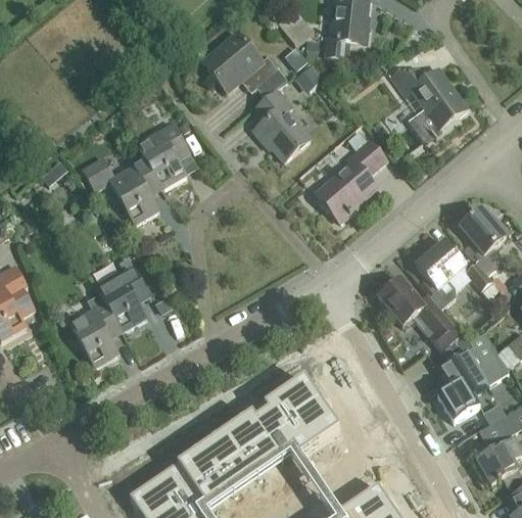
[(336,0),(332,39),(329,38),(327,55),(348,57),(350,42),(367,44),(369,24),(366,22),(369,0),(336,0)]
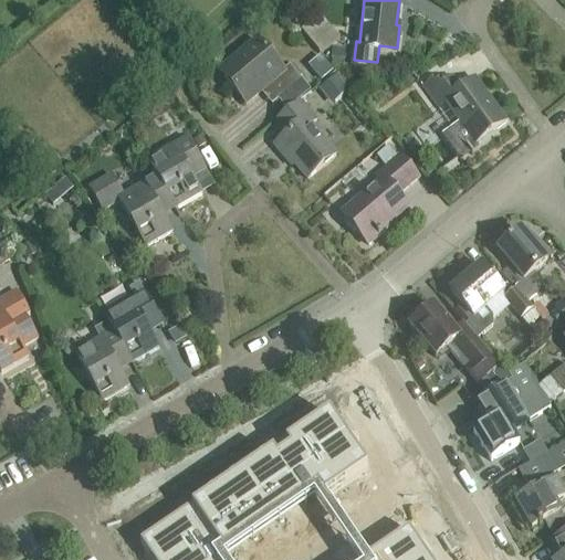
[(318,53),(338,41),(320,11),(300,24),(318,53)]
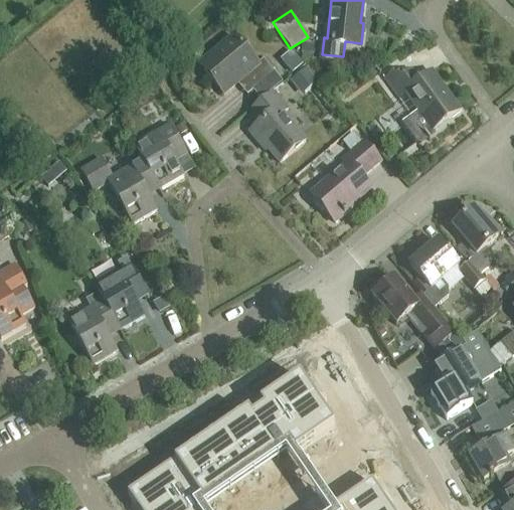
[(235,33),(201,61),(224,90),(238,78),(243,74),(253,87),(276,68),(265,56),(259,61),(235,33)]
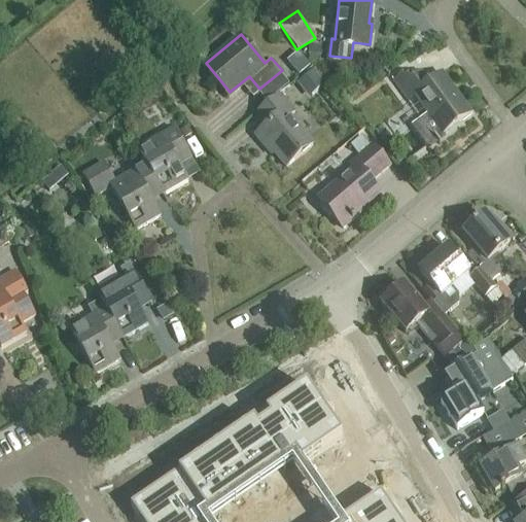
[(411,69),(408,66),(394,75),(409,96),(417,91),(430,109),(417,118),(431,139),(445,129),(444,129),(471,108),(443,68),(429,77),(422,67),(418,70),(415,66),(411,69)]
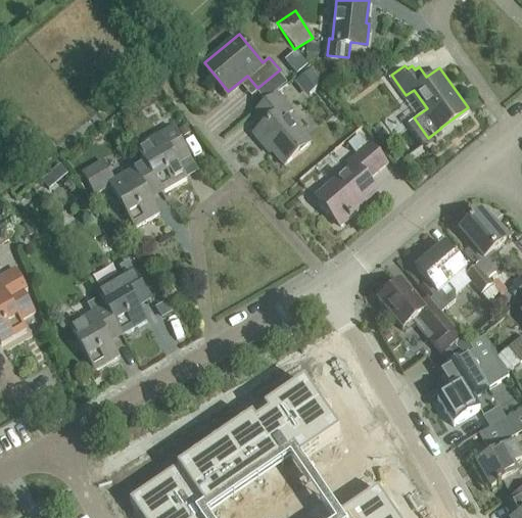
[(305,96),(322,83),(311,68),(294,82),(305,96)]
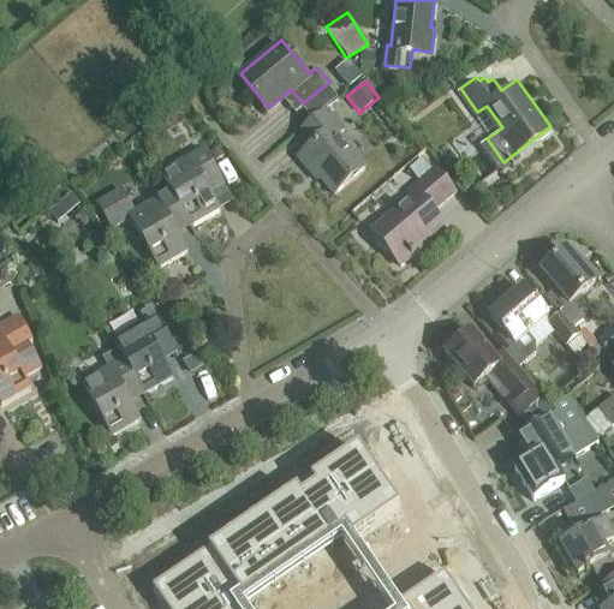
[(329,102),(311,115),(302,124),(315,141),(300,153),(313,167),(316,165),(337,189),(368,162),(340,130),(347,123),(329,102)]
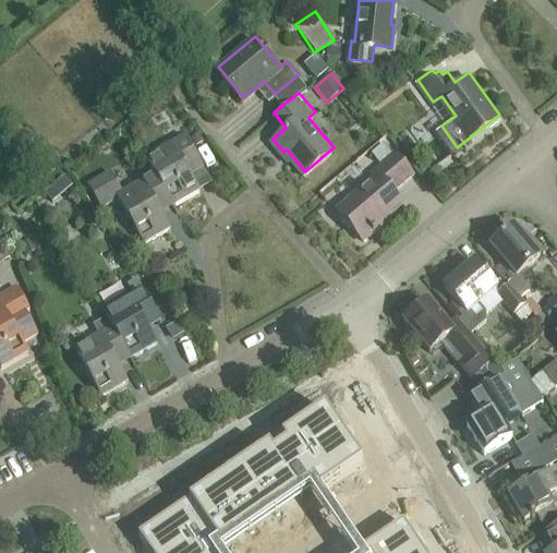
[(147,153),(157,169),(176,202),(202,185),(193,169),(205,163),(186,131),(147,153)]
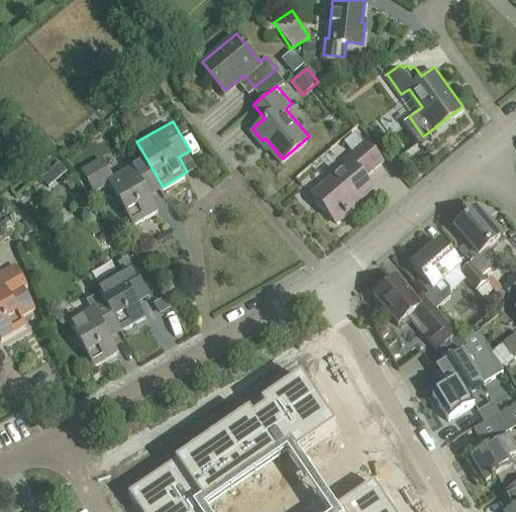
[(318,197),(315,199),(323,208),(325,206),(336,219),(354,204),(352,202),(373,185),(364,175),(384,158),(367,136),(364,139),(355,130),(344,138),(352,148),(343,157),(347,162),(313,191),(318,197)]
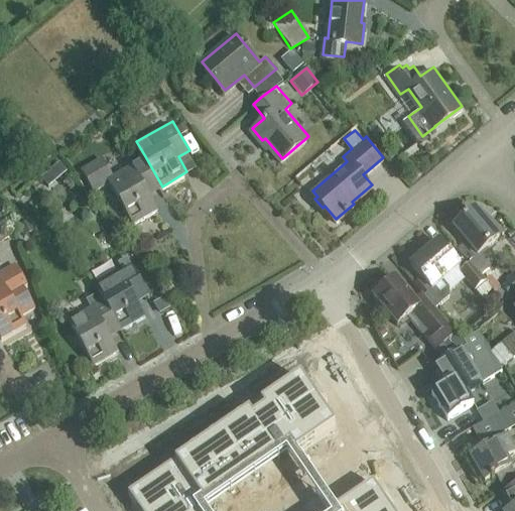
[(162,186),(145,156),(115,173),(105,155),(84,167),(96,187),(111,179),(135,221),(159,207),(151,193),(162,186)]
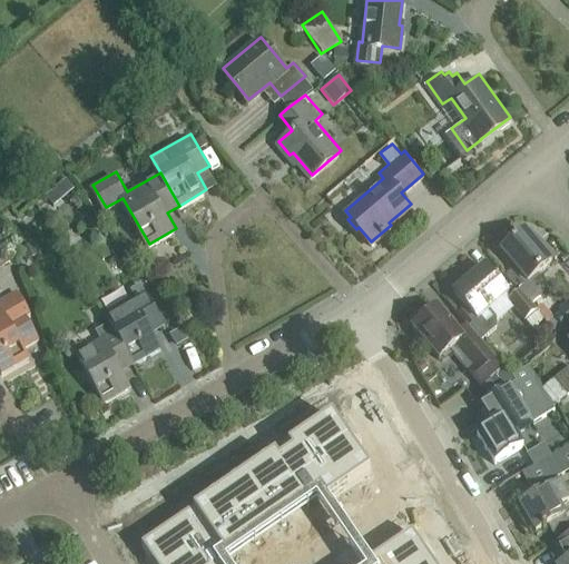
[(66,175),(58,181),(67,193),(75,186),(66,175)]
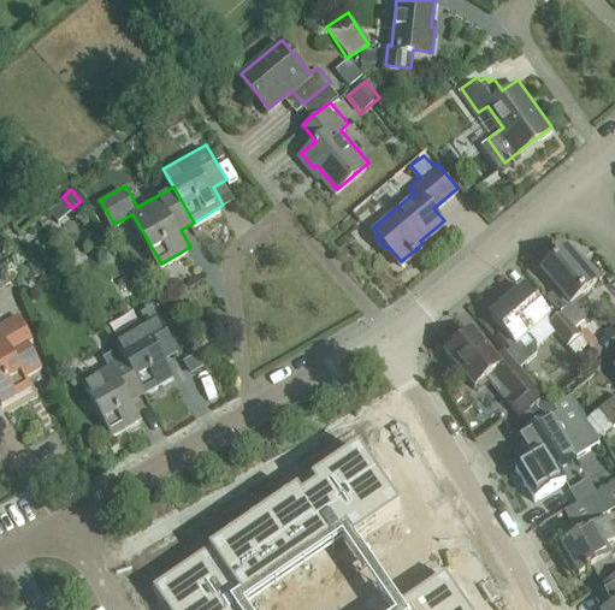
[(579,258),(569,247),(544,268),(559,284),(549,292),(563,309),(575,325),(587,314),(590,311),(590,306),(589,301),(583,294),(598,280),(597,279),(603,274),(585,253),(579,258)]
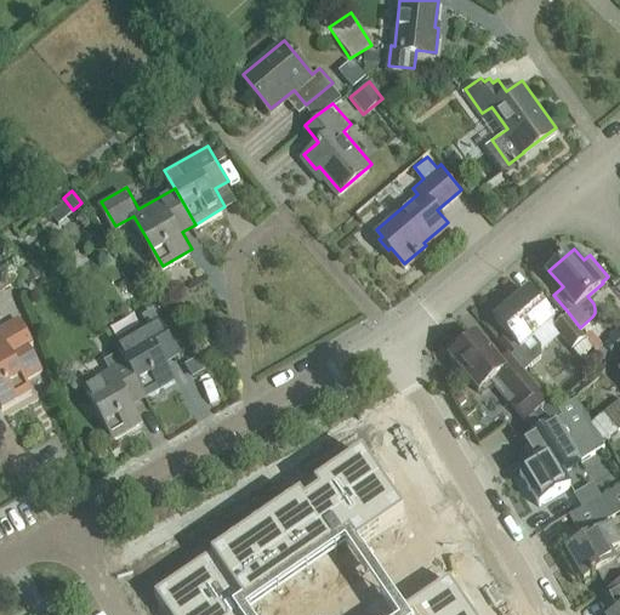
[(29,280),(44,273),(37,261),(21,268),(29,280)]
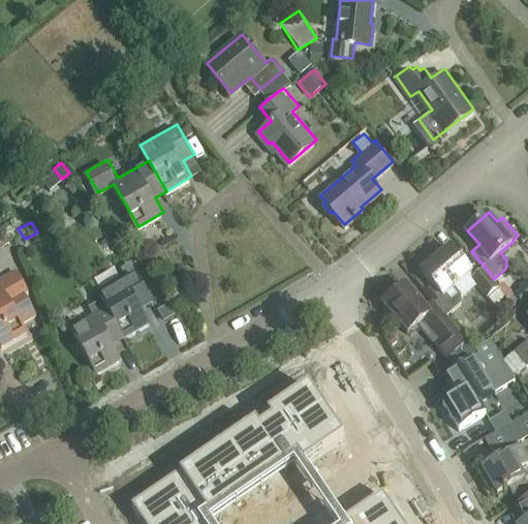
[(114,234),(103,240),(110,250),(120,244),(114,234)]
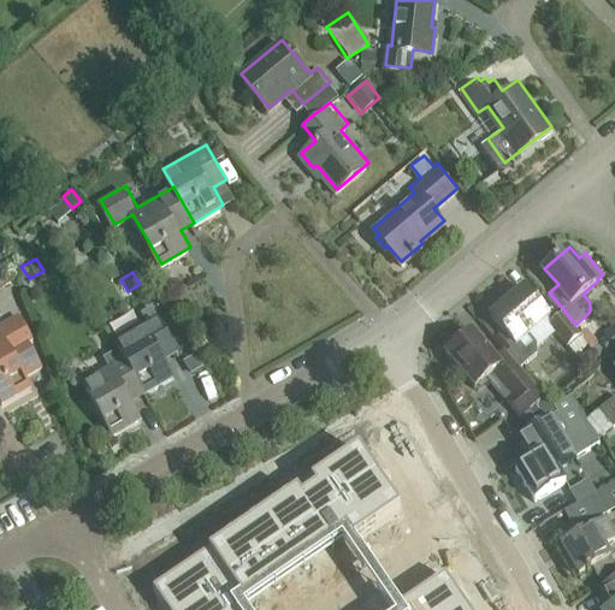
[(508,349),(521,363),(538,349),(537,339),(530,331),(550,314),(526,285),(494,313),(507,327),(497,336),(508,349)]
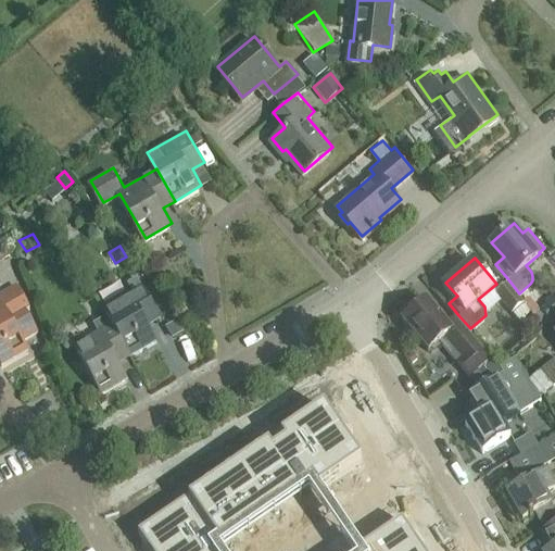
[(114,321),(131,352),(158,337),(150,322),(162,315),(139,275),(130,280),(135,289),(105,305),(109,313),(114,321)]
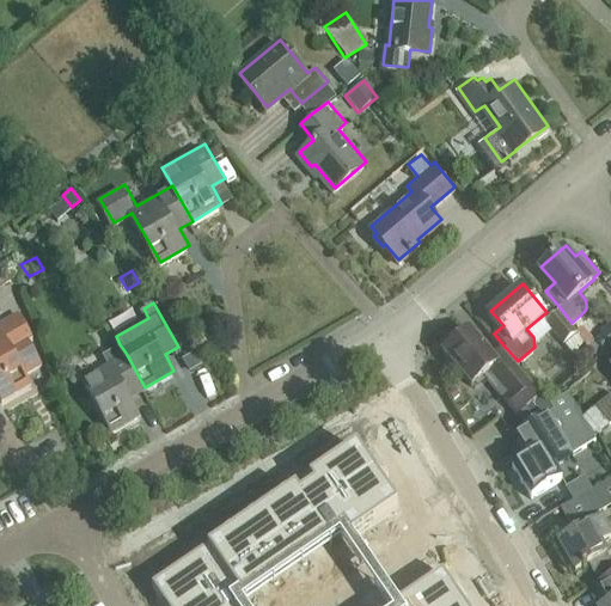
[(564,341),(578,330),(572,323),(560,307),(545,319),(564,341)]
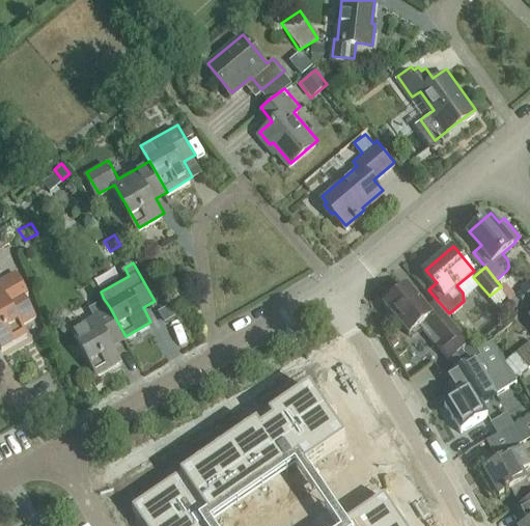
[(0,285),(0,341),(2,345),(28,330),(23,321),(37,313),(26,294),(30,292),(17,269),(0,277),(0,283),(1,285),(0,285)]
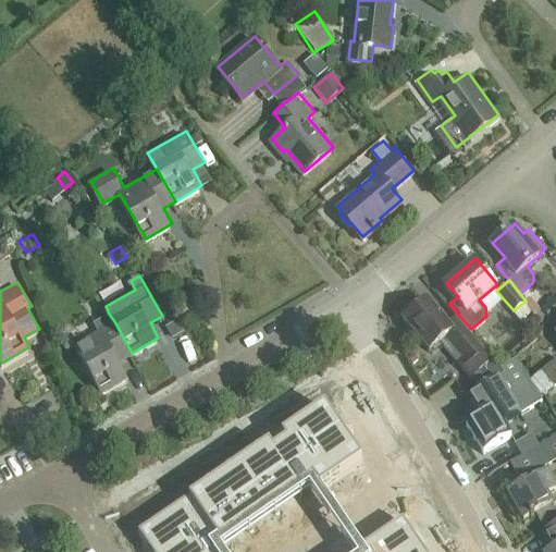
[(553,319),(555,316),(555,294),(542,306),(534,311),(545,326),(553,319)]
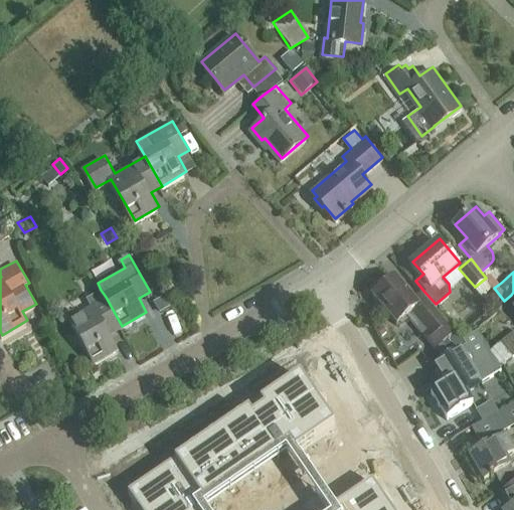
[(436,304),(424,292),(416,299),(395,275),(374,293),(398,322),(407,313),(445,356),(453,351),(467,343),(463,338),(436,304)]
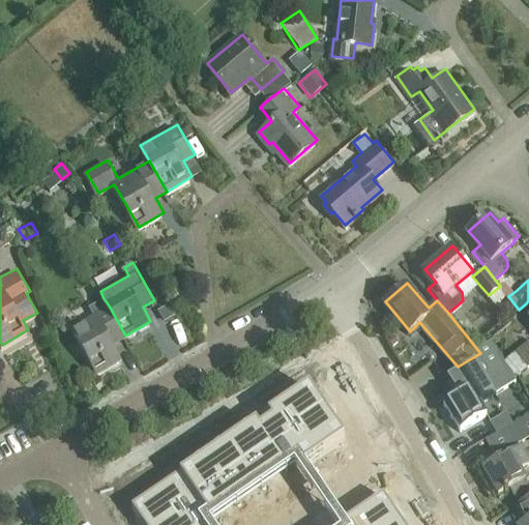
[(109,305),(104,298),(90,305),(95,313),(71,327),(97,373),(122,358),(114,342),(125,336),(109,305)]
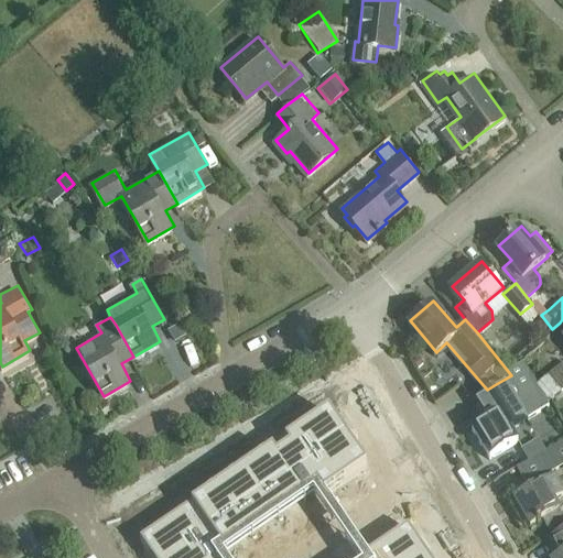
[(545,390),(562,374),(562,359),(537,381),(545,390)]
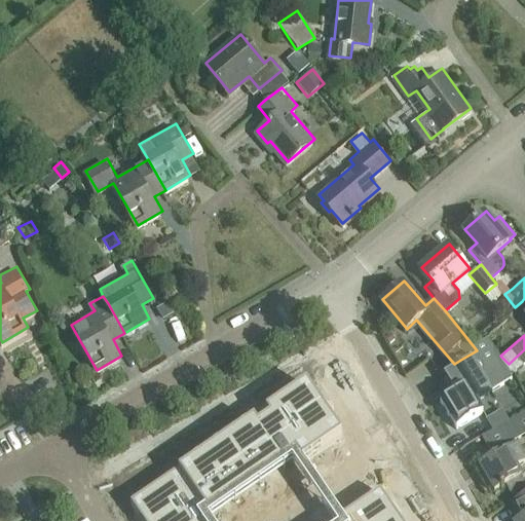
[(477,350),(462,359),(454,364),(444,371),(455,389),(441,399),(457,425),(484,409),(476,397),(512,375),(488,336),(473,345),(477,350)]
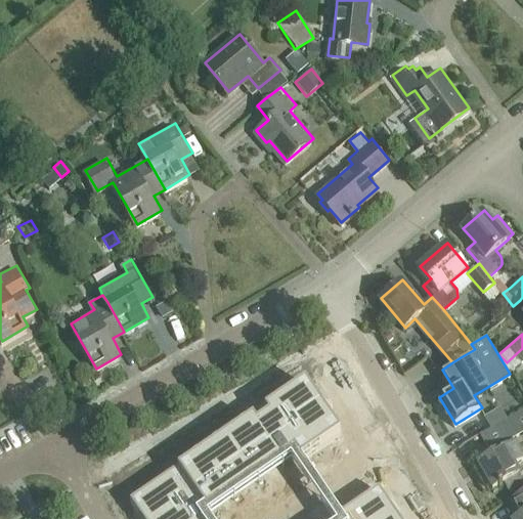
[(522,348),(507,362),(512,370),(514,369),(522,360),(522,348)]
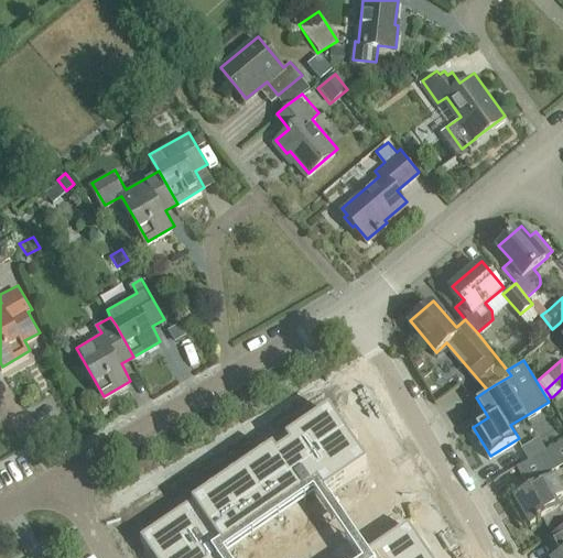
[(144,536),(142,538),(155,557),(219,557),(215,551),(316,482),(324,494),(368,465),(357,447),(350,451),(344,442),(350,438),(331,409),(328,411),(332,417),(323,424),(318,417),(287,439),(291,445),(278,453),(274,448),(258,459),(261,466),(252,471),(248,466),(231,477),(235,483),(226,490),(222,483),(205,495),(209,501),(199,507),(195,502),(153,531),(158,536),(149,543),(144,536)]
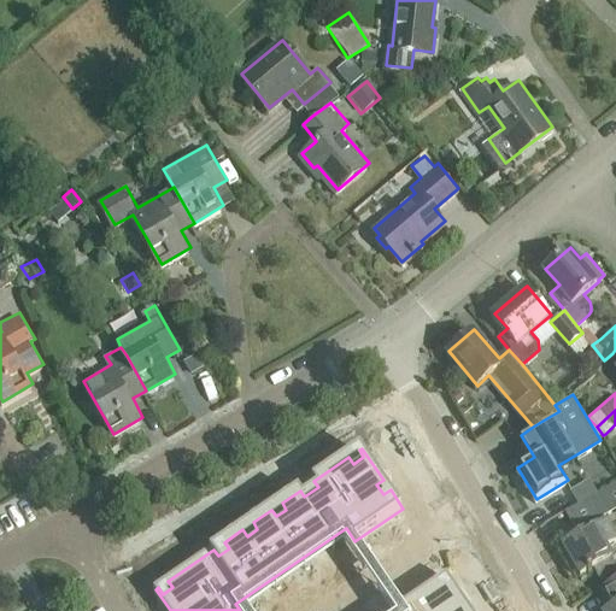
[(600,575),(615,567),(615,563),(611,556),(612,554),(606,545),(615,540),(615,529),(606,512),(615,507),(615,480),(568,507),(582,533),(563,544),(580,573),(594,565),(600,575)]
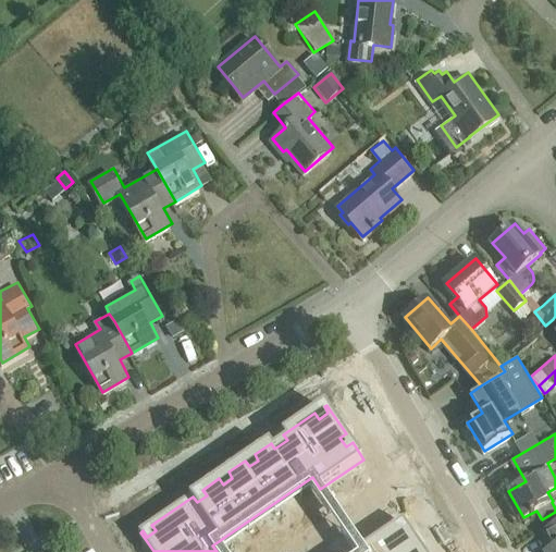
[(427,551),(422,544),(416,549),(409,539),(416,536),(404,518),(361,549),(363,551),(427,551)]
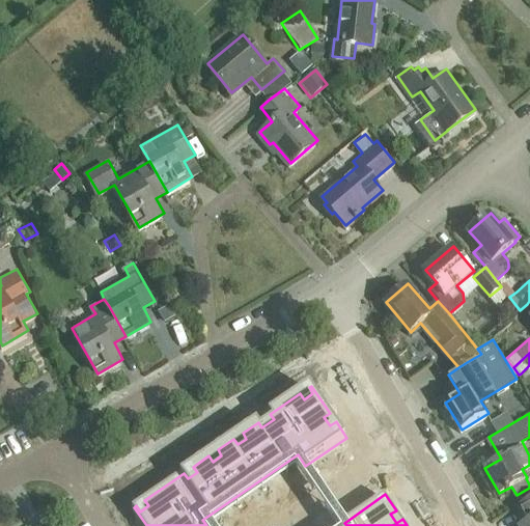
[(529,497),(519,504),(528,521),(520,525),(529,525),(529,497)]
